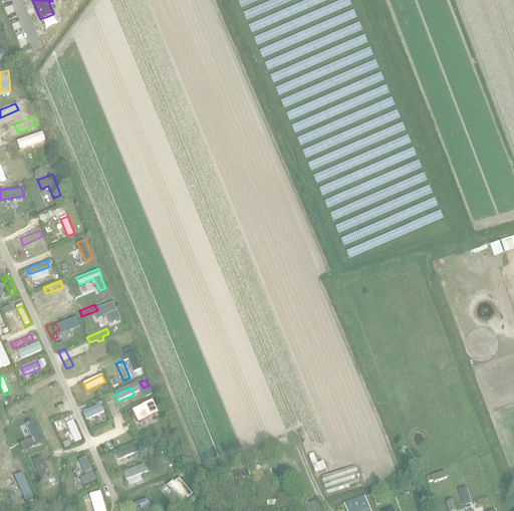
[(60,392),(53,394),(61,411),(67,408),(60,392)]
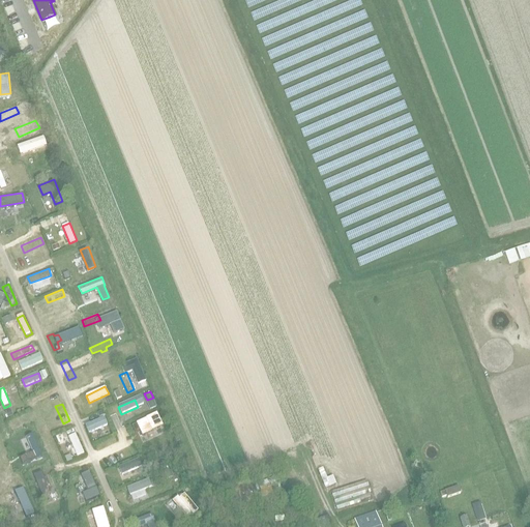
[(28,414),(13,420),(17,427),(31,419),(28,414)]
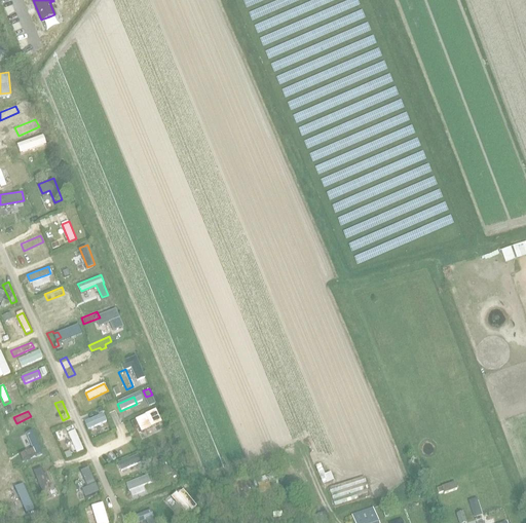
[(156,412),(135,420),(137,426),(158,418),(156,412)]
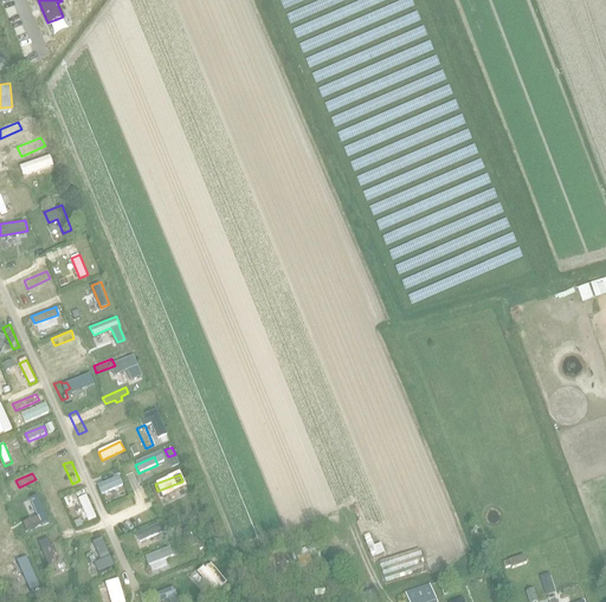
[(120,477),(98,486),(102,494),(123,485),(120,477)]
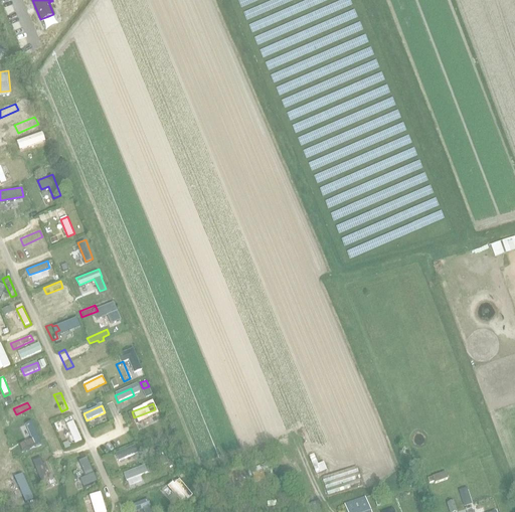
[(73,421),(66,424),(75,444),(82,441),(73,421)]
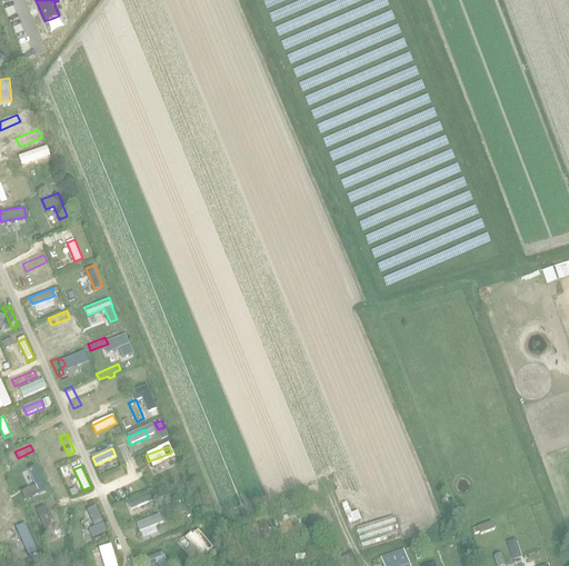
[(56,470),(37,478),(40,485),(59,477),(56,470)]
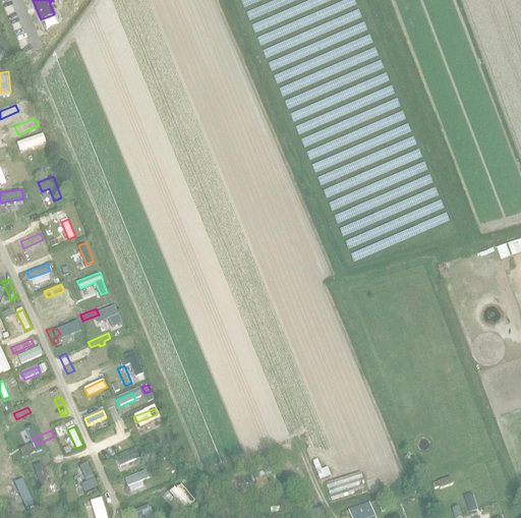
[(125,434),(109,441),(111,446),(127,440),(125,434)]
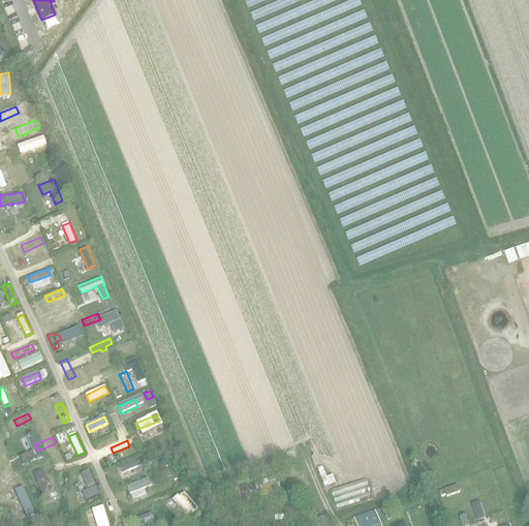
[(139,456),(118,465),(121,471),(143,461),(139,456)]
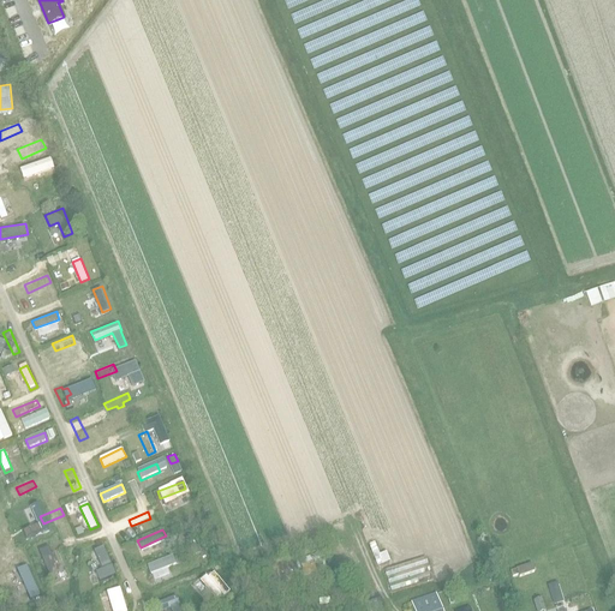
[(11,539),(0,544),(0,553),(16,547),(11,539)]
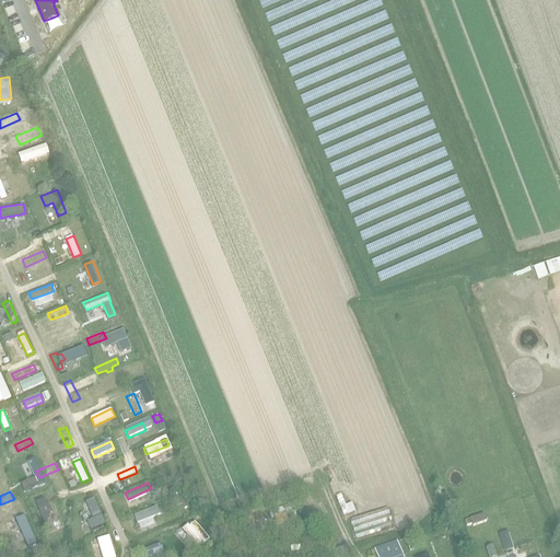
[(340,491),(336,494),(343,513),(354,509),(354,508),(351,500),(345,503),(340,491)]
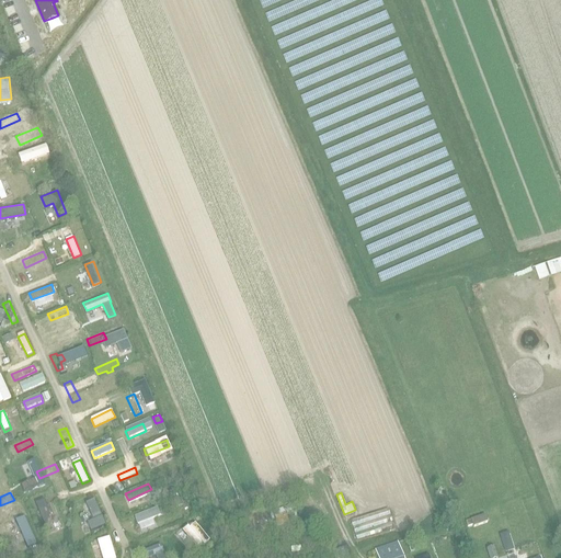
[(88,494),(68,502),(70,509),(77,505),(79,510),(86,507),(84,503),(91,500),(88,494)]
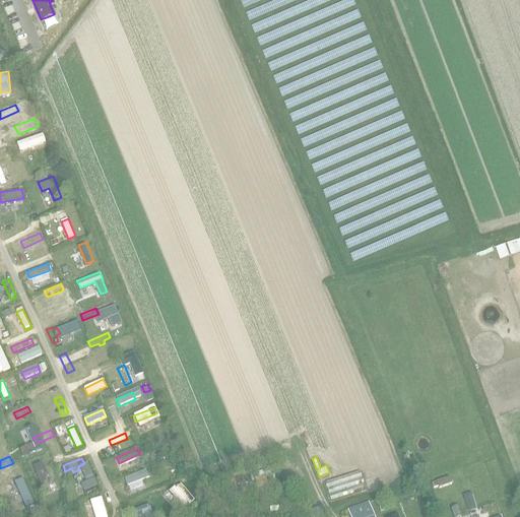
[(168,458),(157,462),(160,468),(170,464),(168,458)]
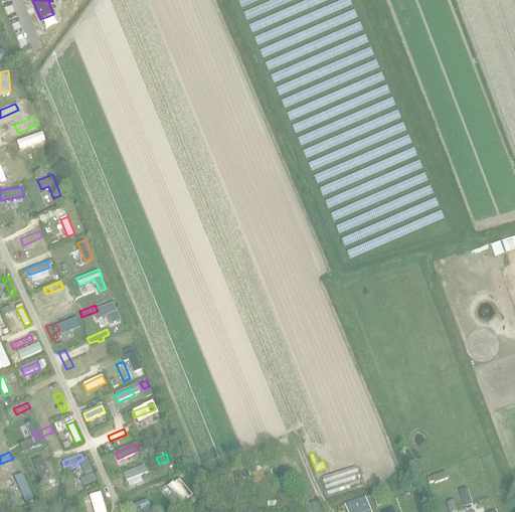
[(149,464),(128,472),(131,479),(152,471),(149,464)]
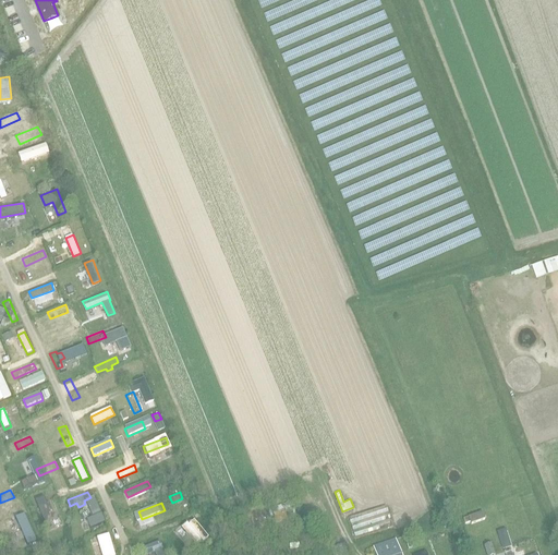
[(301,503),(294,506),(299,518),(305,515),(301,503)]
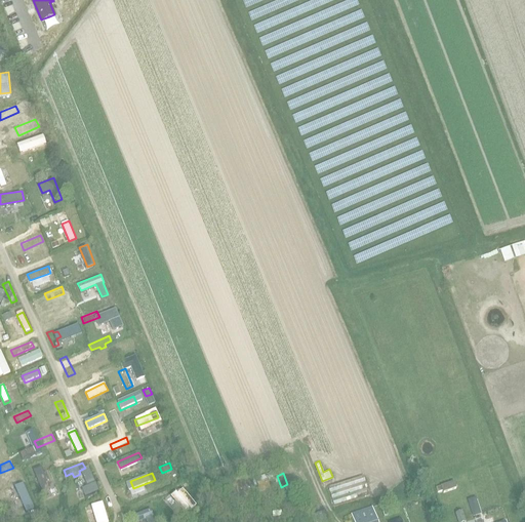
[(328,484),(333,503),(369,491),(363,473),(328,484)]
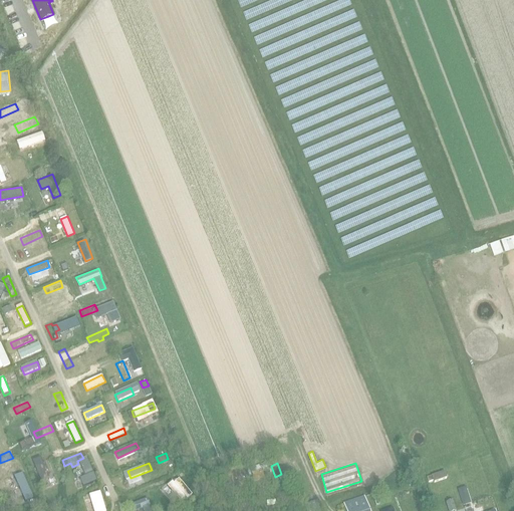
[(44,465),(37,468),(50,497),(57,494),(55,490),(57,488),(54,481),(51,482),(49,477),(51,477),(48,470),(46,470),(44,465)]
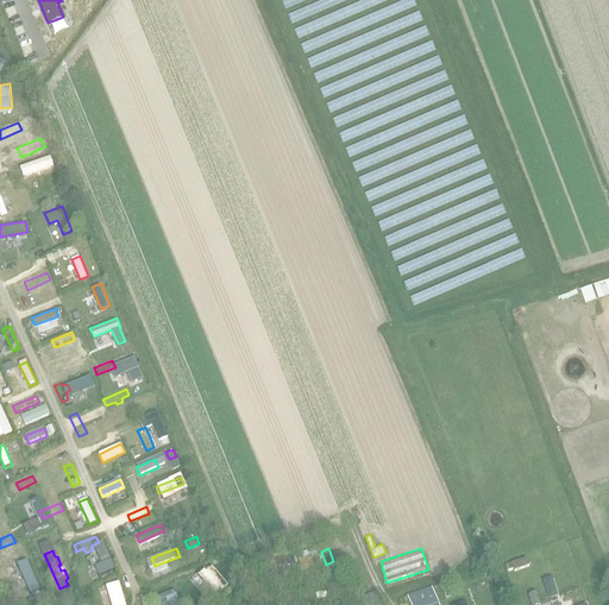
[(506,562),(507,567),(513,566),(514,568),(528,563),(526,555),(506,562)]
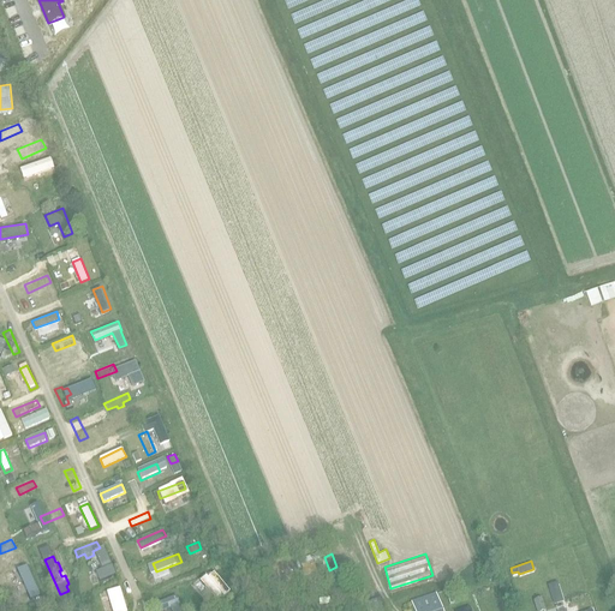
[(12,568),(0,573),(0,581),(16,575),(12,568)]
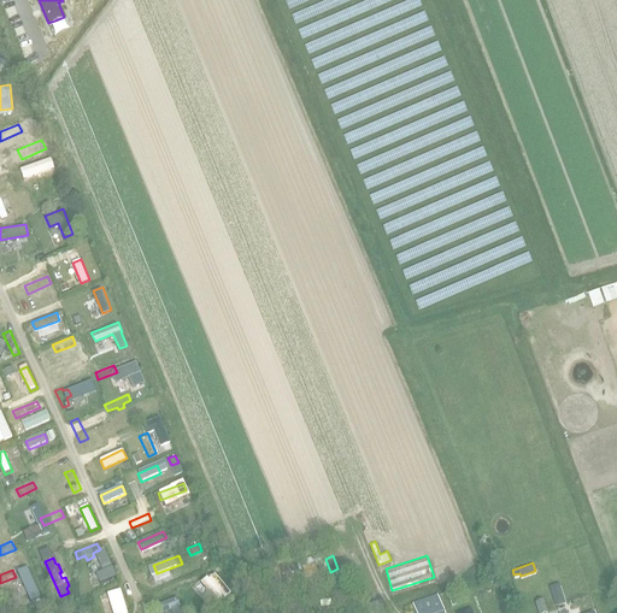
[(189,579),(164,591),(168,601),(194,590),(189,579)]
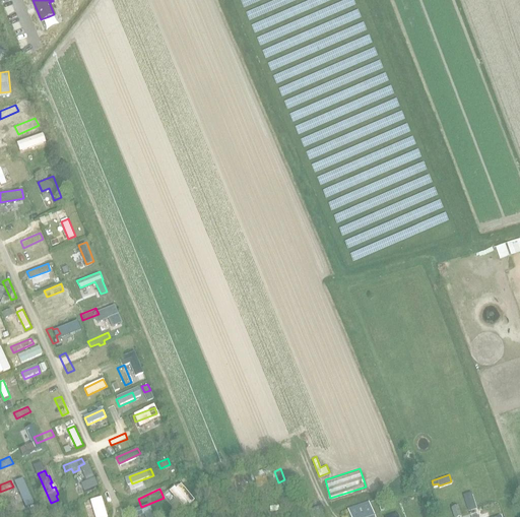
[(470,491),(463,493),(466,501),(473,498),(470,491)]
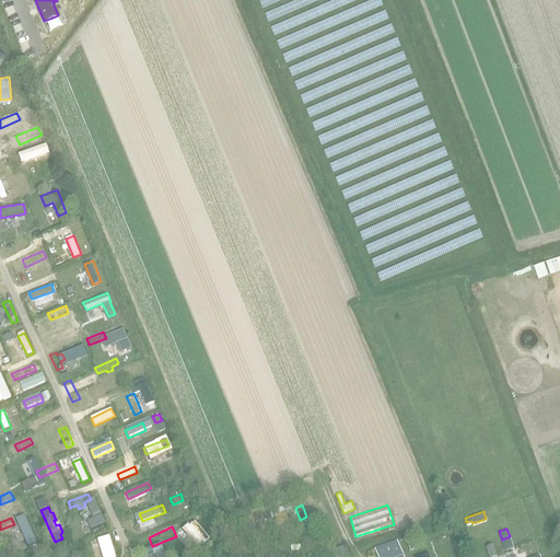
[(90,541),(82,543),(84,549),(100,544),(97,537),(92,540),(91,536),(89,537),(90,541)]
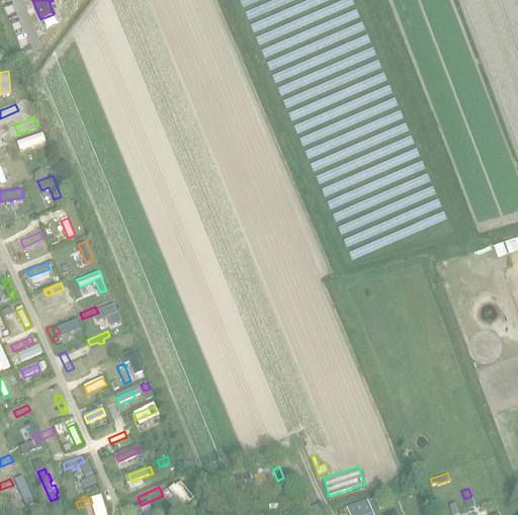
[(346,505),(349,514),(372,514),(367,498),(346,505)]
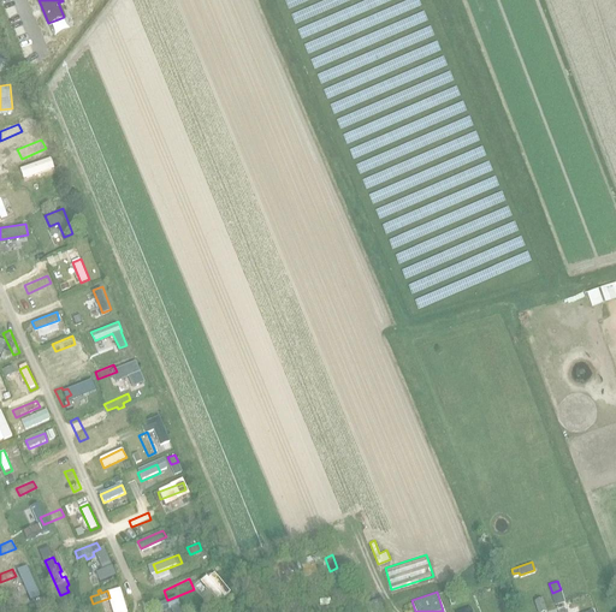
[(365,601),(368,611),(379,611),(384,611),(379,596),(365,601)]
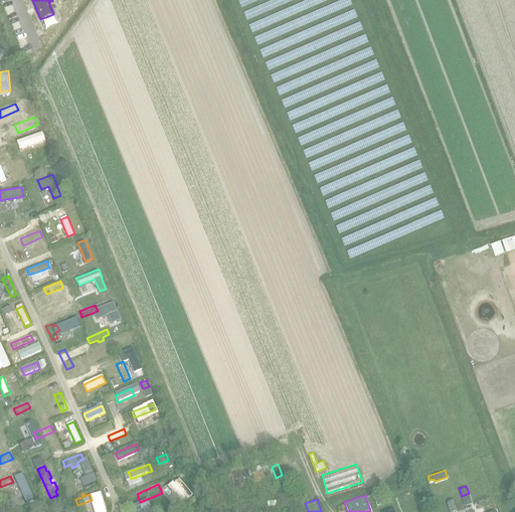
[(447,501),(450,511),(456,510),(453,499),(447,501)]
